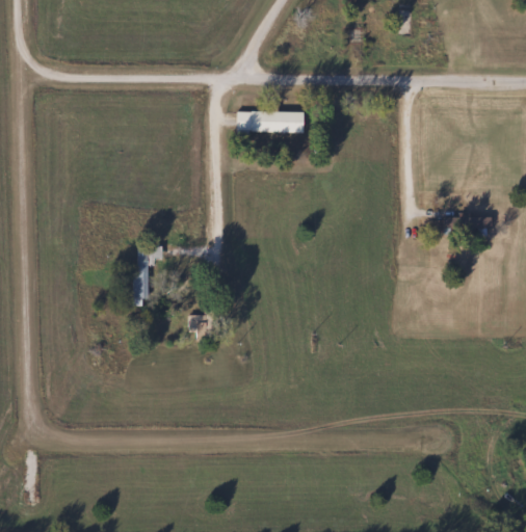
[(416,35),(416,8),(400,8),(400,36),(416,35)]
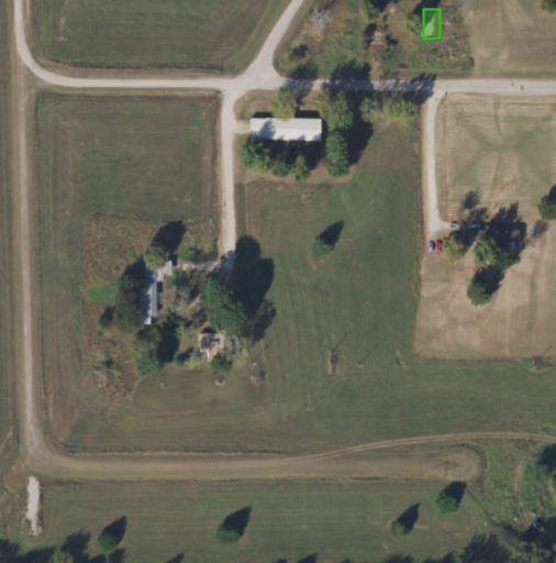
[(264,139),(321,140),(321,119),(265,117),(265,127),(254,127),(253,145),(264,145),(264,139)]
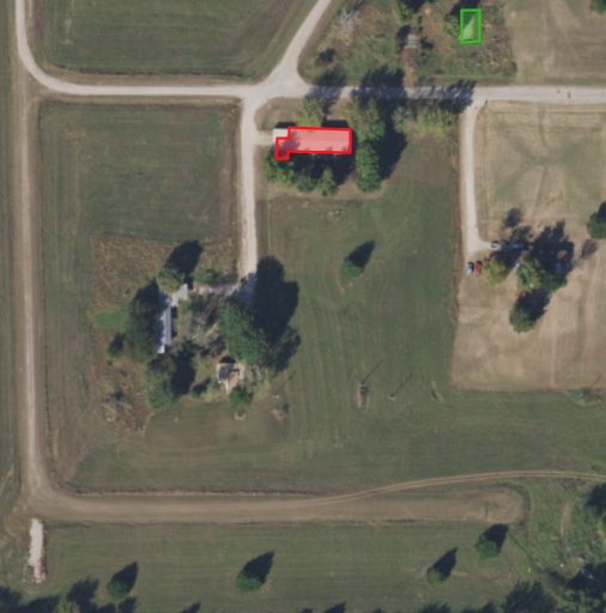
[(159,285),(159,313),(155,313),(155,353),(176,353),(177,298),(188,298),(188,285),(159,285)]
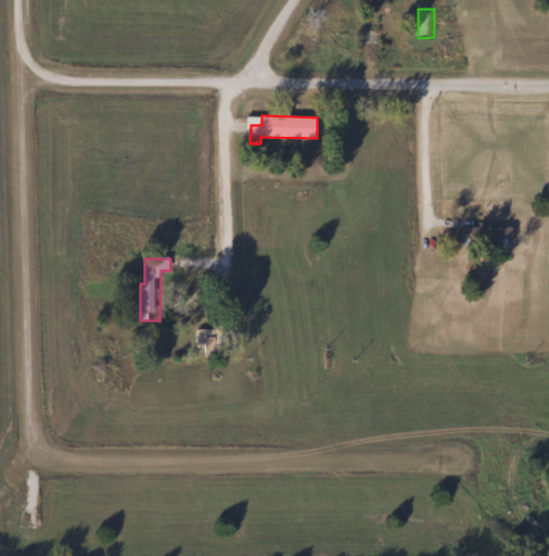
[(215,331),(200,331),(200,348),(215,348),(215,331)]
